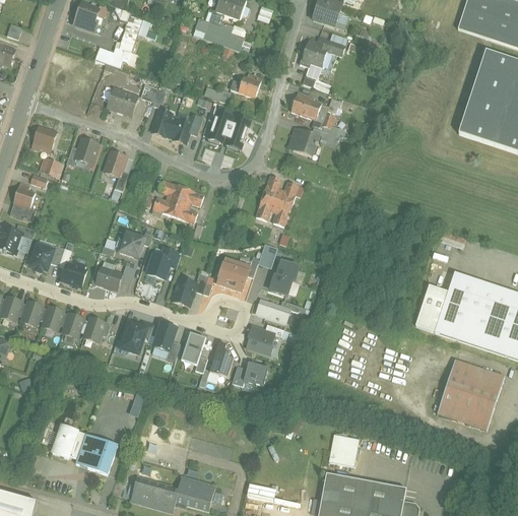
[(98,6),(81,0),(73,24),(93,31),(96,23),(93,22),(95,14),(99,6),(98,6)]
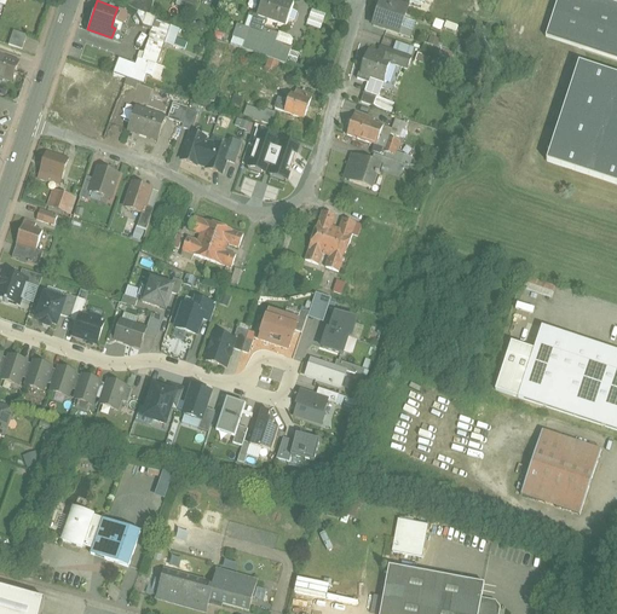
[(136,0),(134,6),(136,7),(149,12),(150,0),(136,0)]
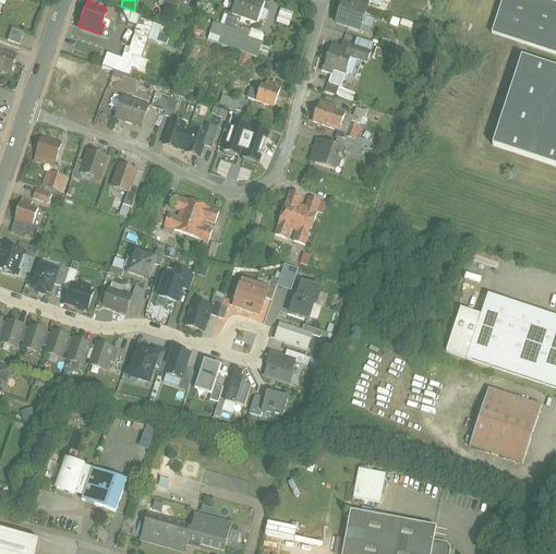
[(263,0),(234,0),(231,11),(256,21),(258,14),(262,5),(264,0),(263,0)]
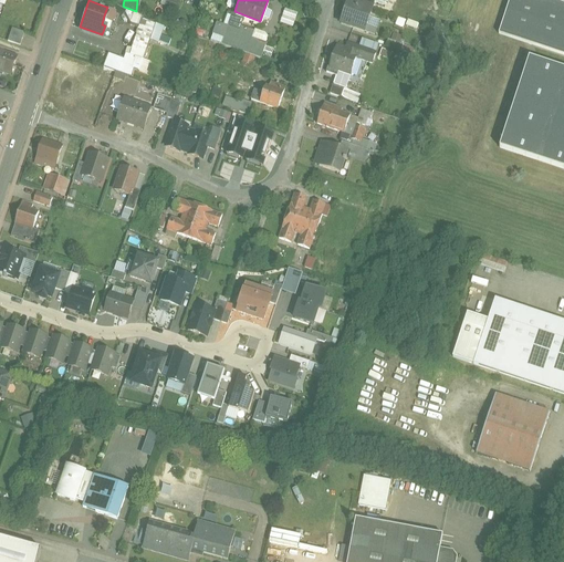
[(350,0),(350,2),(346,1),(342,12),(351,14),(348,23),(363,28),(368,13),(371,4),(358,0),(350,0)]
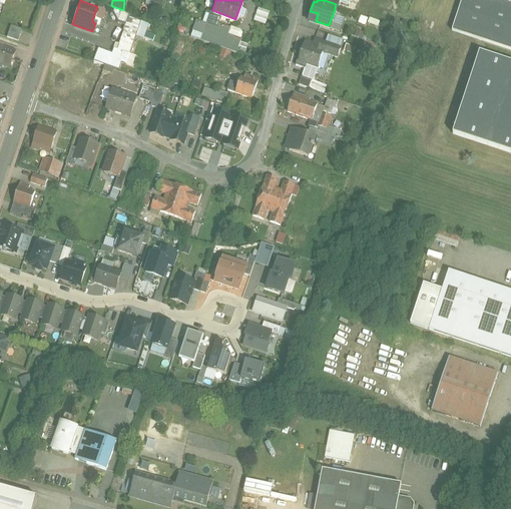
[(510,1),(507,0),(460,0),(451,27),(510,47),(510,1)]
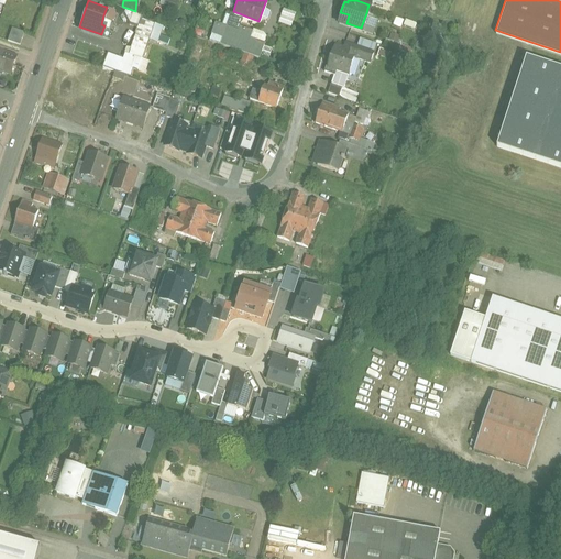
[(114,7),(107,4),(106,7),(107,7),(103,15),(110,18),(113,8),(114,7)]
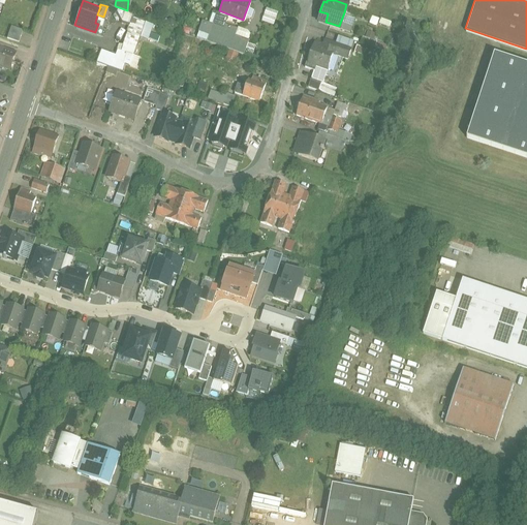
[(277,9),(265,5),(260,18),(272,22),(277,9)]
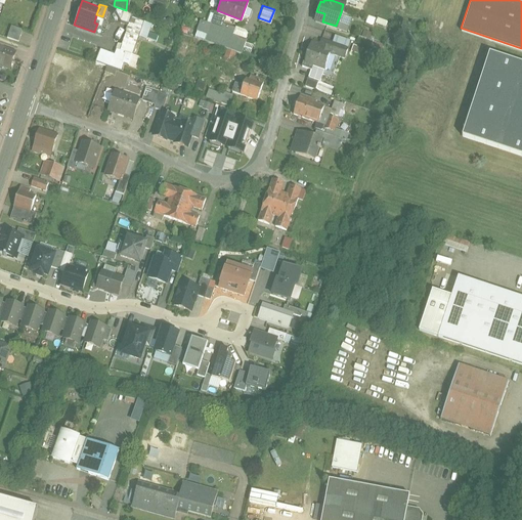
[(126,10),(115,6),(117,18),(120,19),(127,22),(130,13),(131,11),(126,10)]
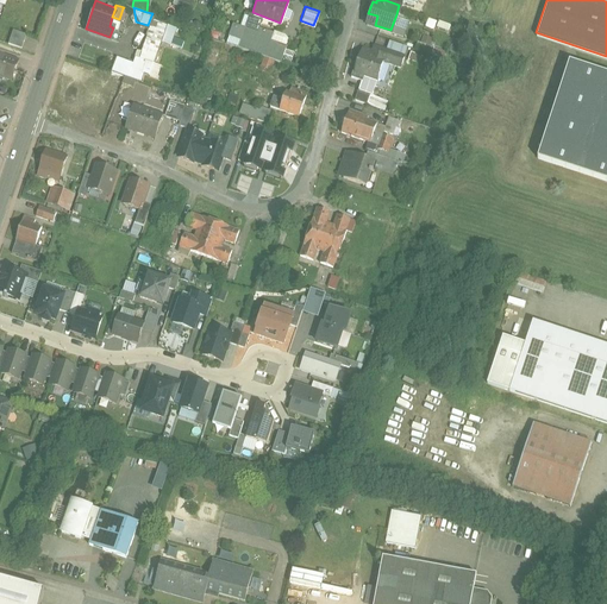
[(407,18),(396,14),(390,30),(401,33),(407,18)]
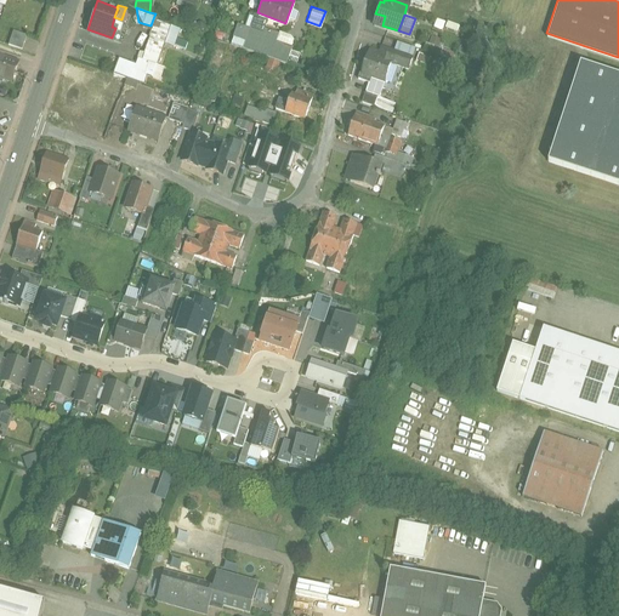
[(169,22),(154,16),(151,26),(143,49),(159,53),(164,39),(169,22)]
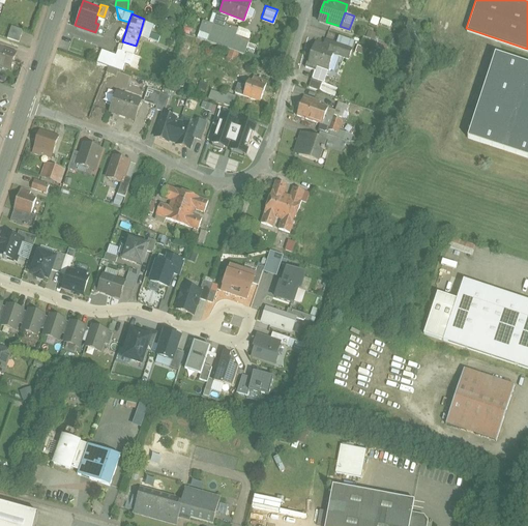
[(144,19),(140,33),(147,36),(151,22),(144,19)]
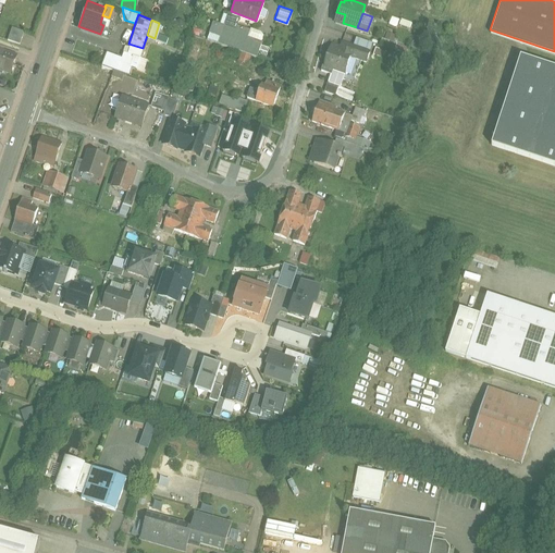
[(234,26),(223,23),(222,23),(212,20),(208,31),(219,34),(217,40),(256,54),(261,39),(246,34),(248,27),(236,23),(234,26)]
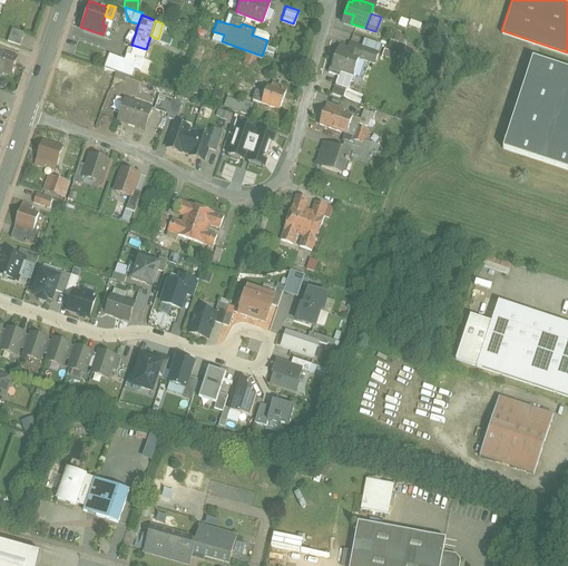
[(23,29),(11,26),(7,38),(19,42),(23,29)]
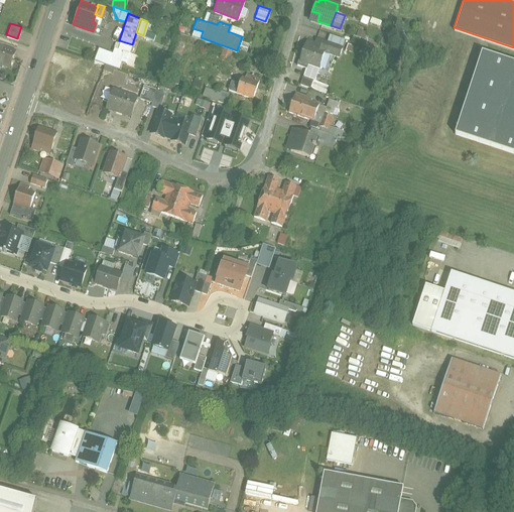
[(315,39),(307,36),(299,56),(298,55),(296,60),(306,65),(308,60),(318,65),(325,48),(339,53),(342,44),(316,35),(315,39)]
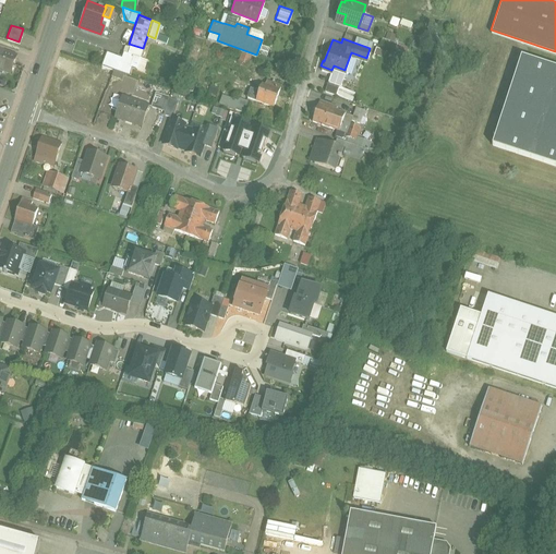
[(143,48),(129,44),(129,45),(124,44),(122,49),(140,56),(141,56),(143,48)]
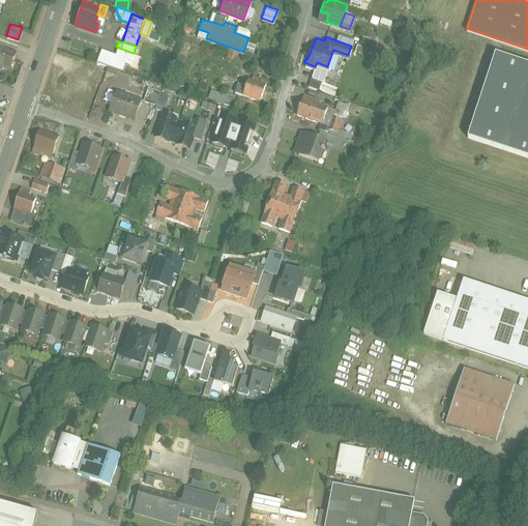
[(13,51),(0,47),(0,63),(8,65),(13,51)]
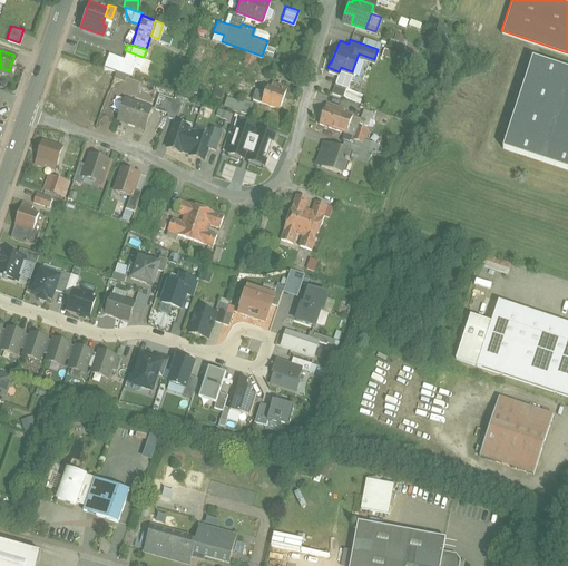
[(125,50),(124,56),(108,50),(104,64),(131,74),(134,66),(139,68),(143,57),(125,50)]
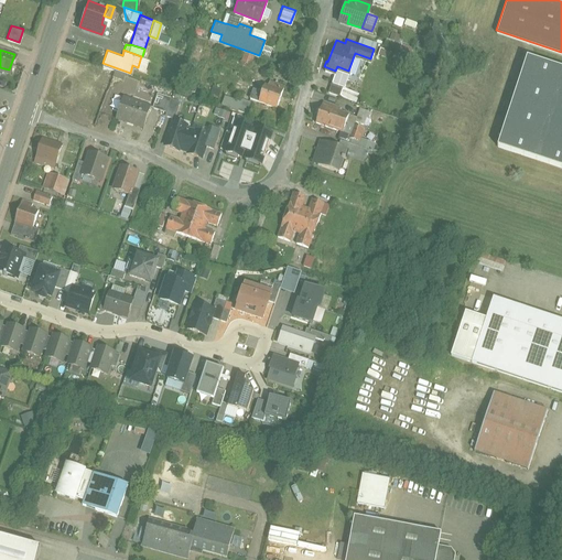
[(561,66),(526,54),(496,144),(561,165),(561,66)]
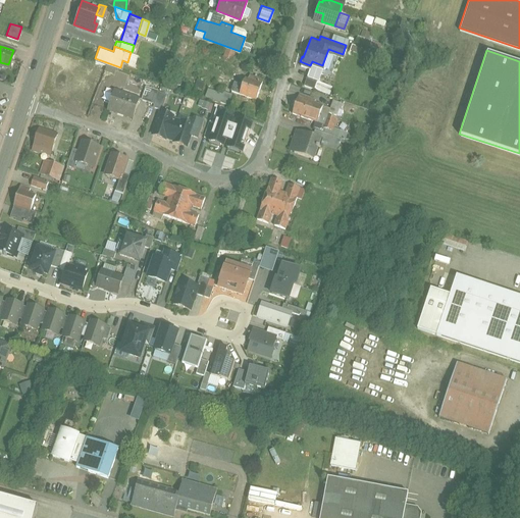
[(132,52),(131,52),(127,62),(134,64),(137,54),(132,52)]
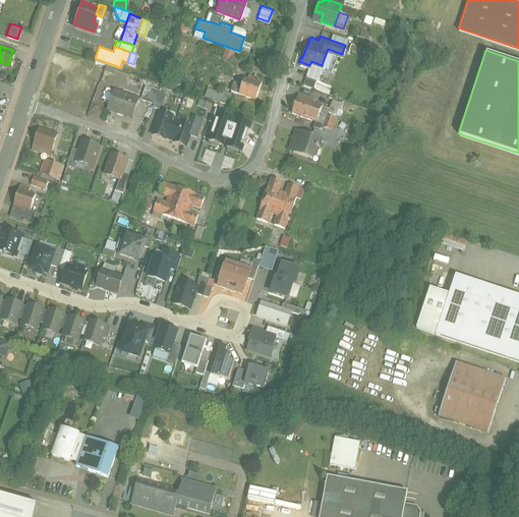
[(251,73),(250,77),(243,75),(241,82),(233,79),(230,89),(254,97),(262,77),(251,73)]
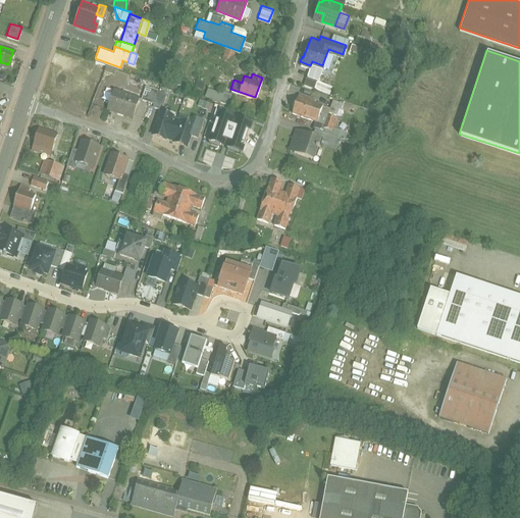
[(327,81),(306,73),(304,82),(313,85),(314,85),(324,89),(329,90),(331,85),(326,83),(327,81)]
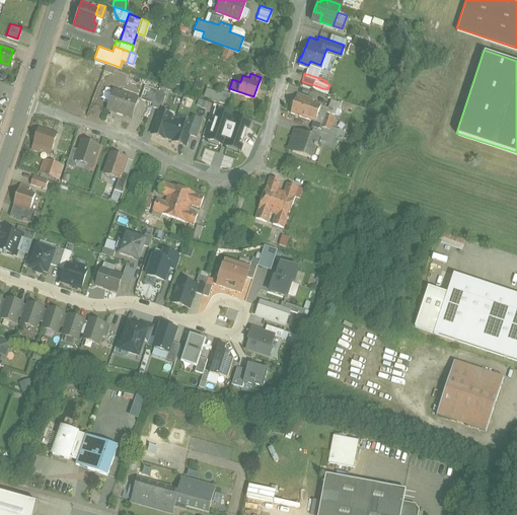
[(156,87),(144,83),(139,96),(151,100),(156,88),(156,87)]
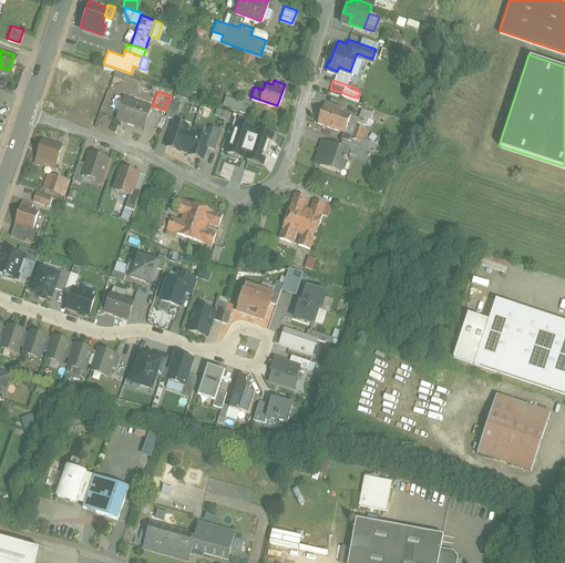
[(242,101),(227,95),(225,103),(245,111),(248,103),(246,103),(248,100),(243,98),(242,101)]
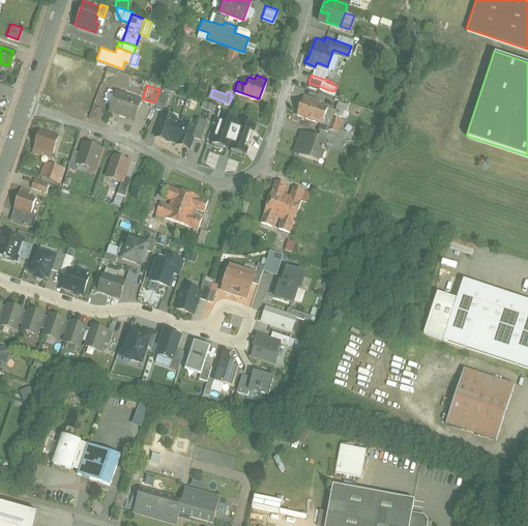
[(168,93),(159,90),(154,103),(155,103),(154,106),(163,109),(168,93)]
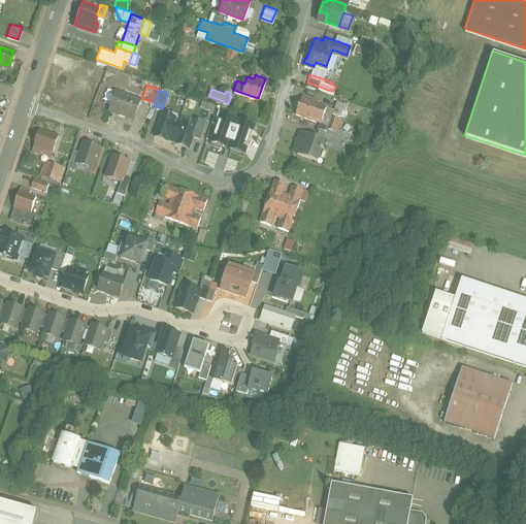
[(139,97),(124,92),(123,96),(113,92),(107,108),(133,117),(139,97)]
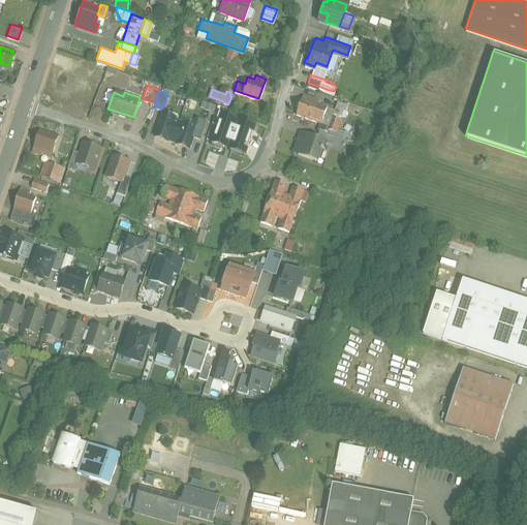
[(316,97),(303,92),(296,112),(320,121),(327,105),(314,100),(316,97)]
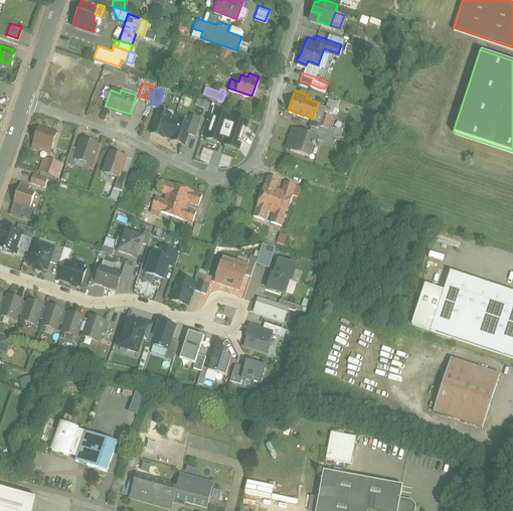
[(337,100),(328,96),(324,108),(331,111),(333,105),(335,106),(337,100)]
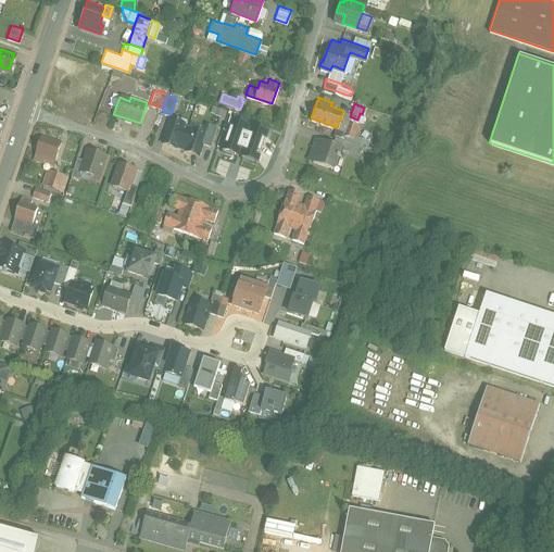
[(255,122),(236,113),(233,121),(251,130),(255,122)]
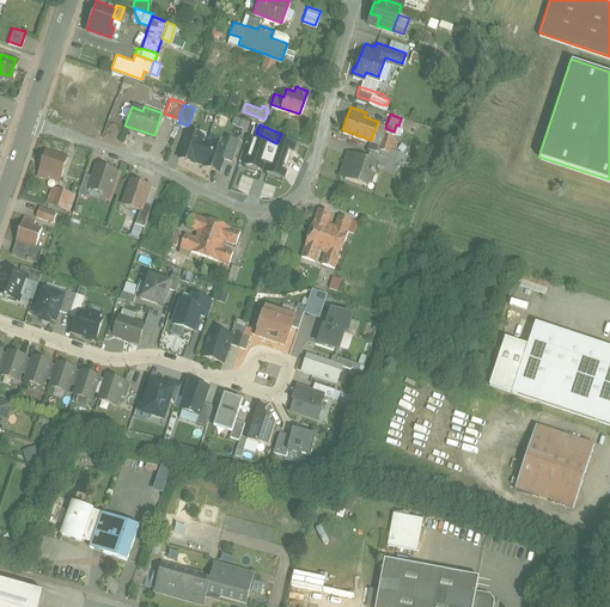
[(201,134),(187,129),(178,154),(193,159),(193,158),(197,160),(206,138),(200,136),(201,134)]
